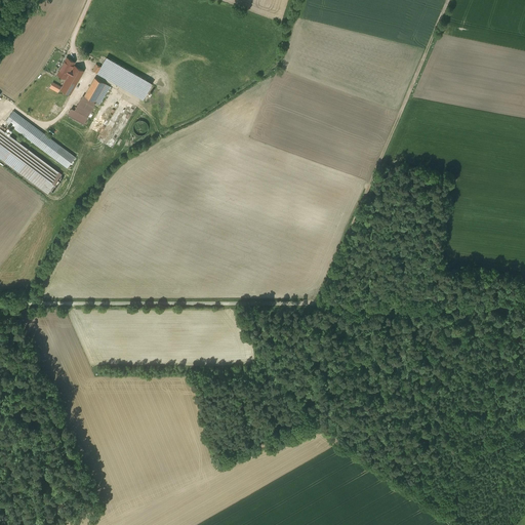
[(68,57),(57,74),(66,78),(66,77),(68,78),(74,68),(73,67),(75,62),(68,57)]
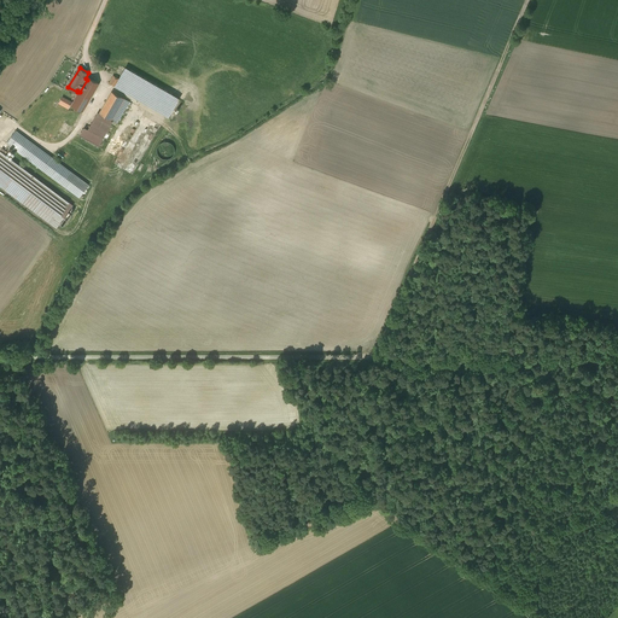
[(168,116),(179,98),(126,68),(120,79),(124,81),(120,89),(168,116)]
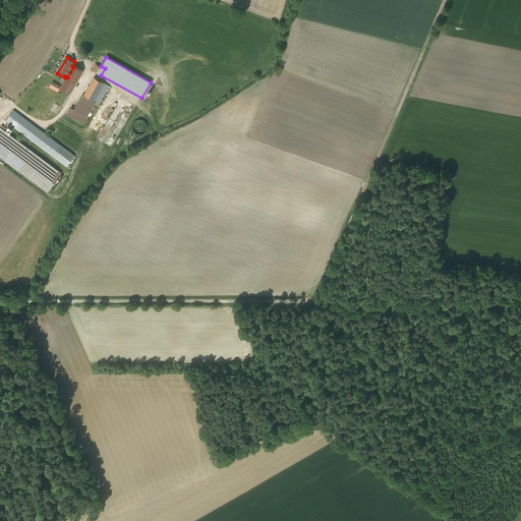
[(96,63),(93,69),(101,75),(105,68),(101,66),(96,63)]
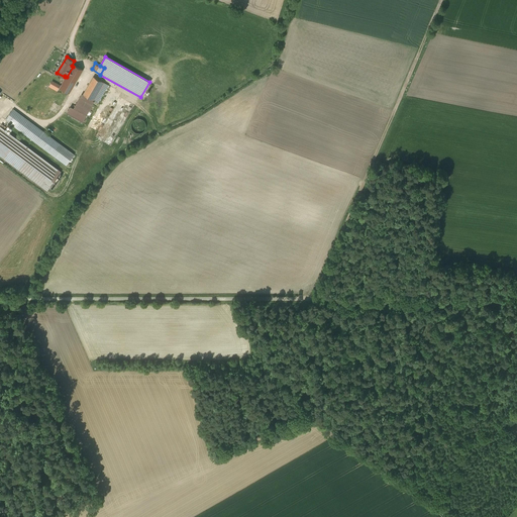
[(74,65),(73,67),(67,77),(61,88),(69,93),(86,72),(74,65)]
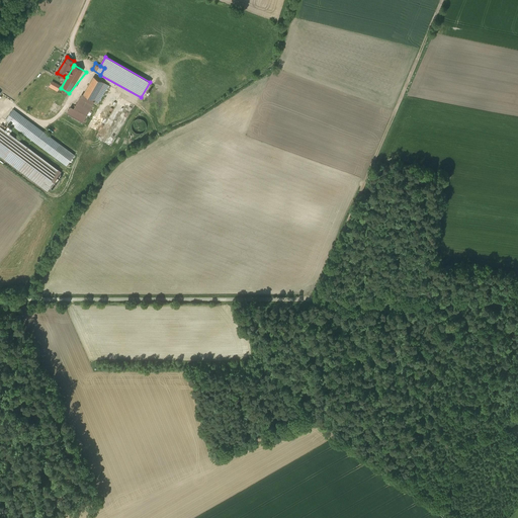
[(108,85),(94,77),(83,94),(98,103),(108,85)]
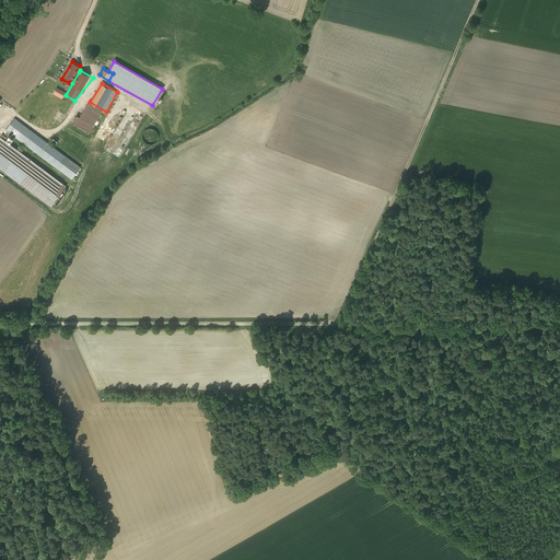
[(57,88),(54,93),(62,97),(66,92),(57,88)]
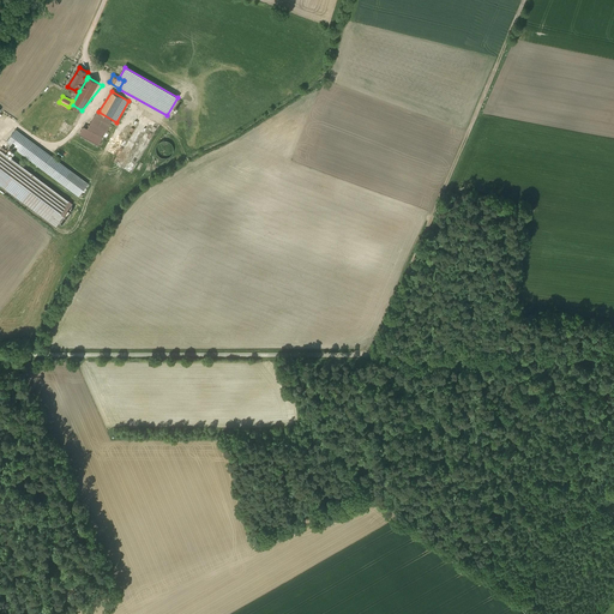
[(149,127),(145,136),(148,137),(149,134),(152,137),(155,131),(149,127)]
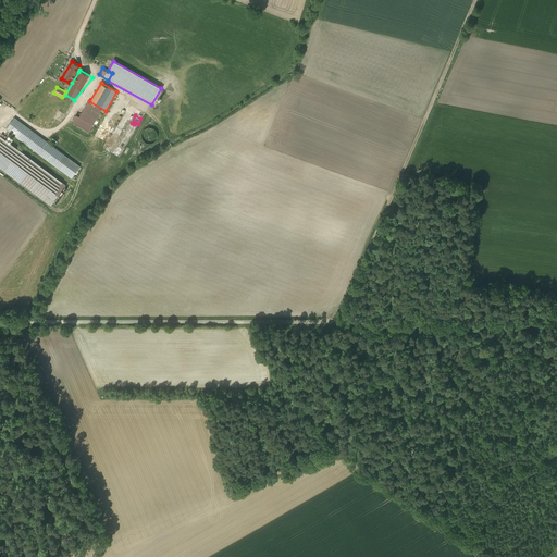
[(81,168),(14,118),(7,128),(73,177),(81,168)]
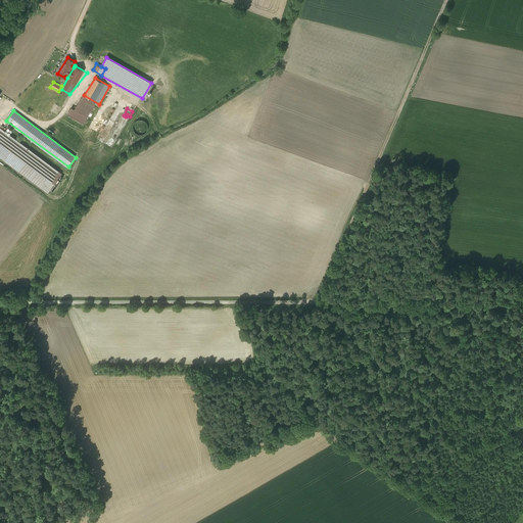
[(109,130),(112,132),(121,120),(124,122),(125,121),(120,117),(116,122),(114,120),(112,123),(110,121),(107,124),(111,127),(109,130)]
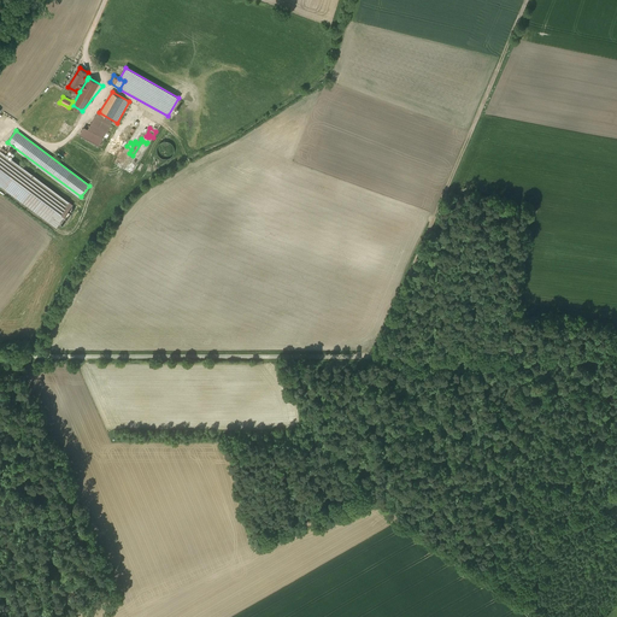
[(72,205),(0,152),(0,183),(57,227),(60,222),(63,224),(72,212),(69,210),(72,205)]
